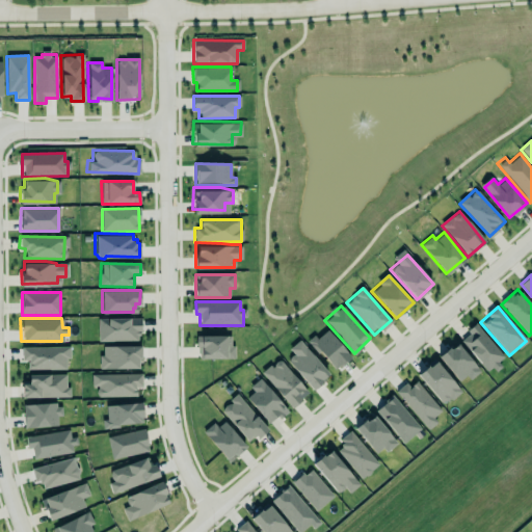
[(99,342),(140,341),(140,319),(98,319),(99,342)]
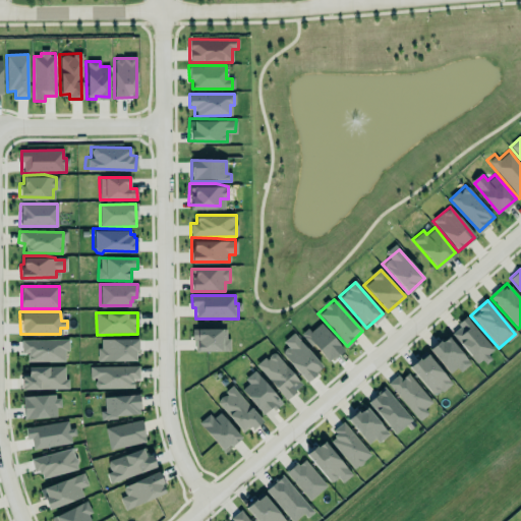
[(465,314),(493,347),(486,352),(490,358),(484,362),(480,358),(475,362),(450,333),(458,325),(456,323),(465,314)]
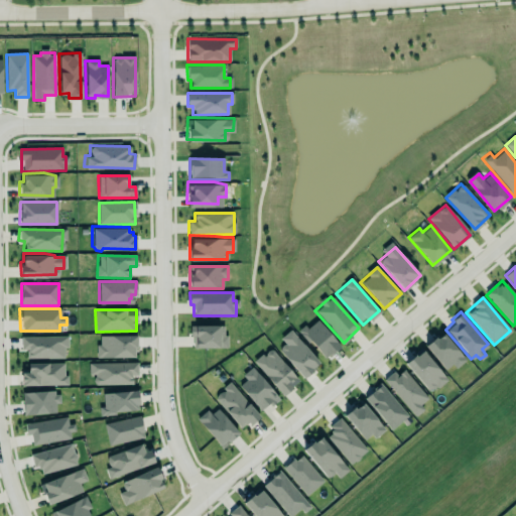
[(323,360),(340,348),(317,318),(301,331),(323,360)]
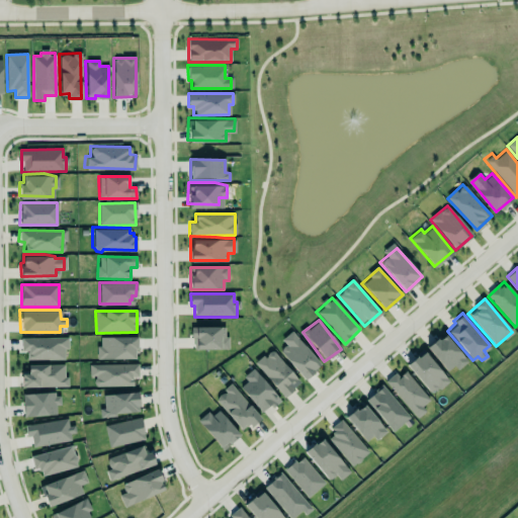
[(229,349),(229,337),(225,337),(225,327),(192,328),(192,350),(229,349)]
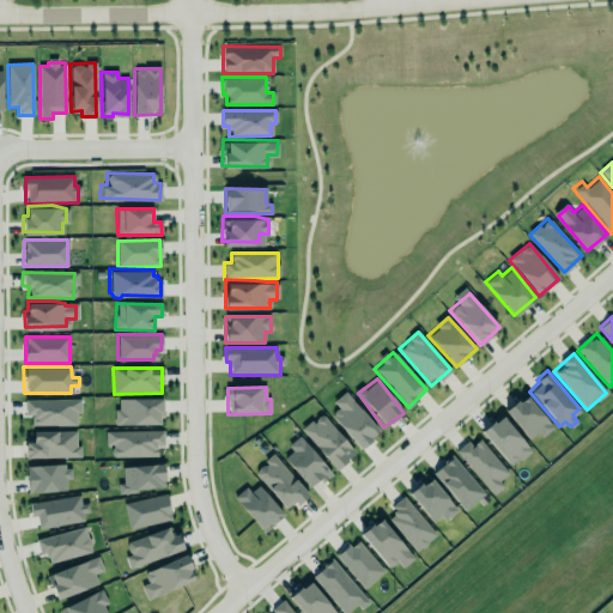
[(360,449),(380,432),(345,393),(333,402),(338,408),(331,416),(360,449)]
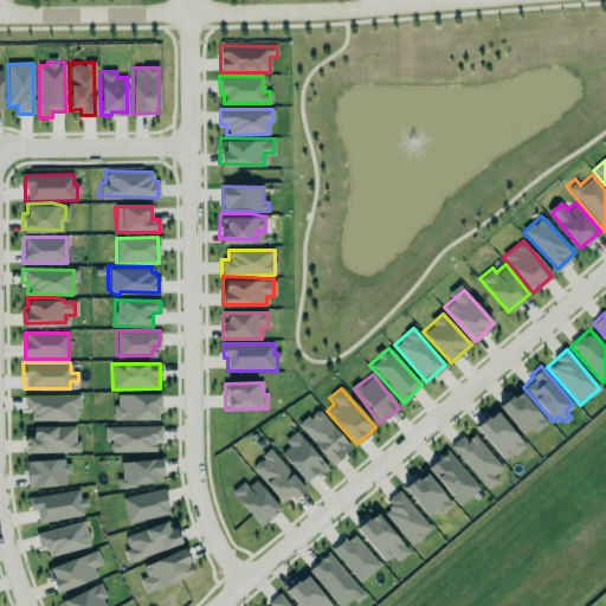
[(521,388),(514,393),(510,392),(497,403),(522,434),(530,427),(534,432),(546,423),(521,388)]
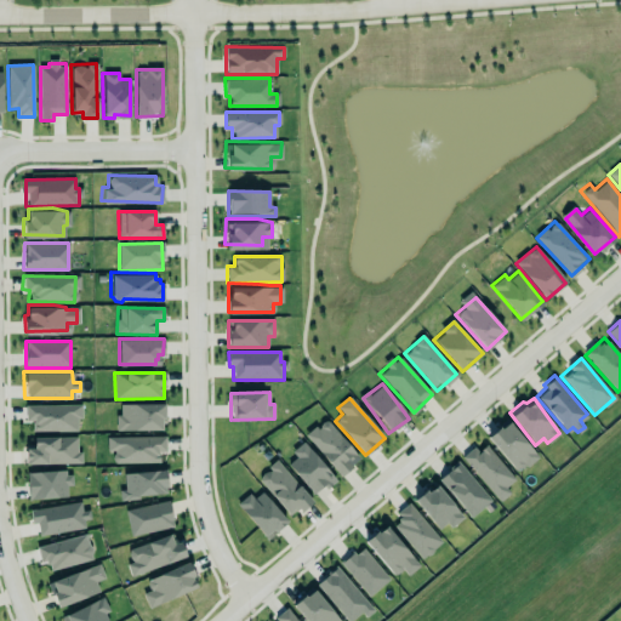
[(164,404),(118,405),(118,431),(164,431),(164,404)]
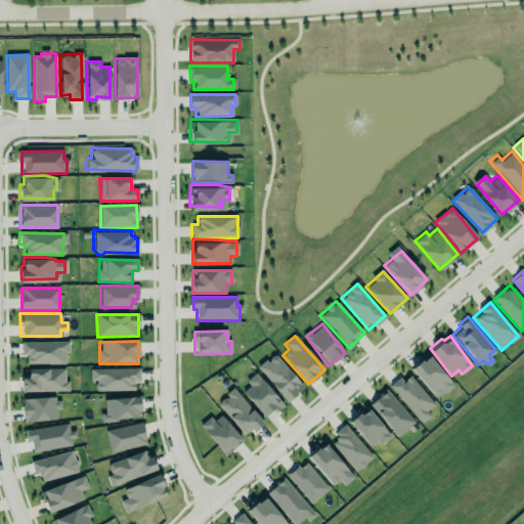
[(22,342),(22,356),(28,356),(28,364),(66,364),(66,354),(69,354),(69,342),(22,342)]
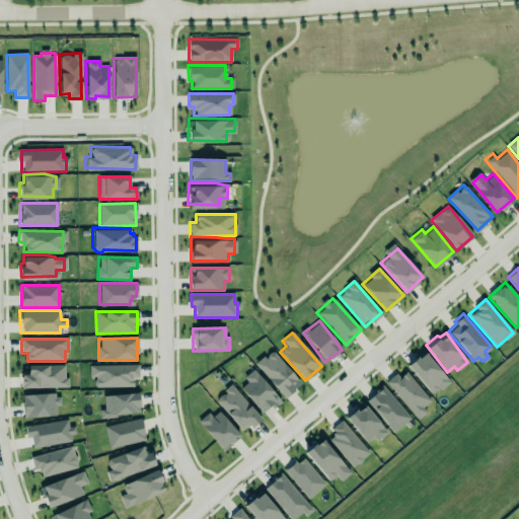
[(255,365),(285,398),(301,384),(272,351),(255,365)]
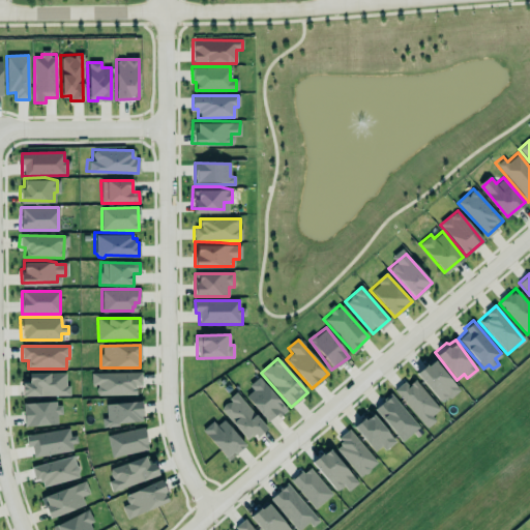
[(441,405),(459,392),(435,359),(417,373),(441,405)]
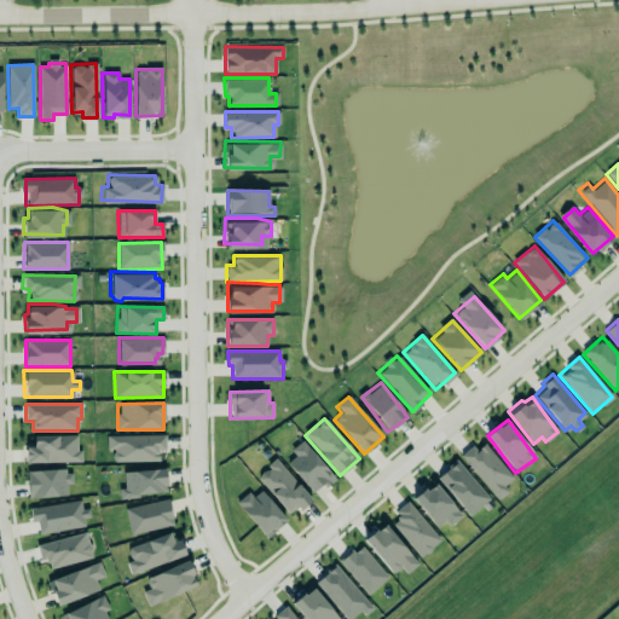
[(79,463),(79,435),(33,437),(33,447),(25,447),(27,463),(79,463)]
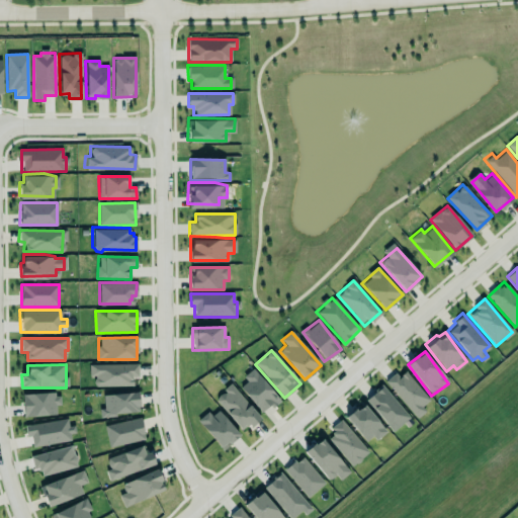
[(94,386),(133,386),(133,377),(139,377),(139,364),(89,365),(89,376),(94,376),(94,386)]
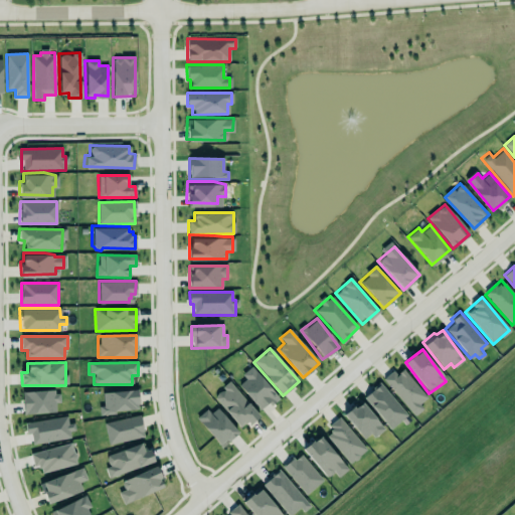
[(238,385),(260,410),(269,403),(271,406),(279,399),(251,366),(241,375),(245,380),(238,385)]
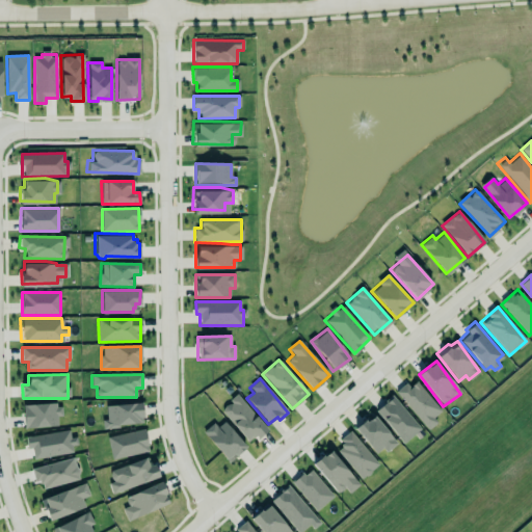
[(395,392),(429,430),(437,422),(433,418),(442,410),(416,382),(410,388),(406,382),(395,392)]
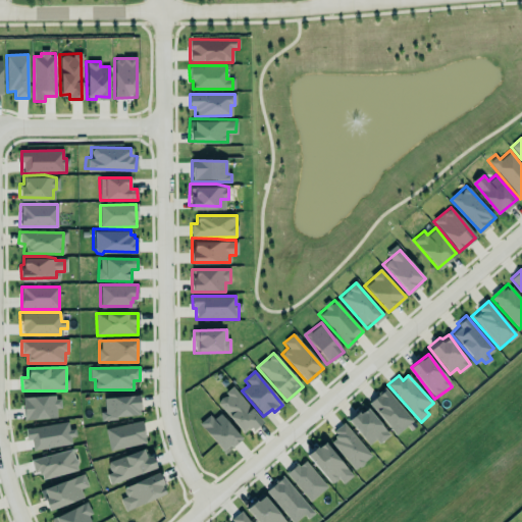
[(249,427),(253,431),(263,422),(232,387),(216,403),(243,432),(249,427)]
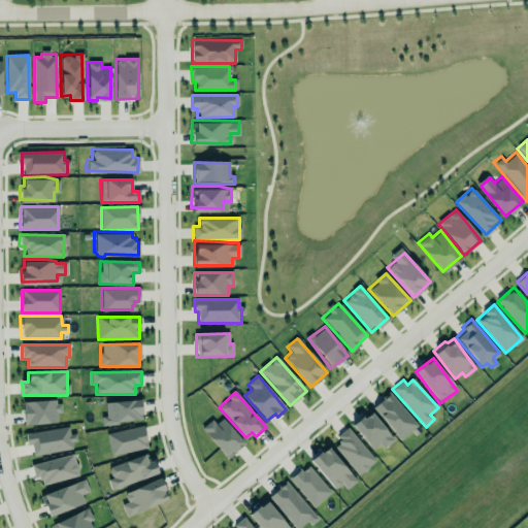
[(372,406),(399,438),(410,430),(414,435),(421,430),(417,425),(418,424),(388,392),(372,406)]
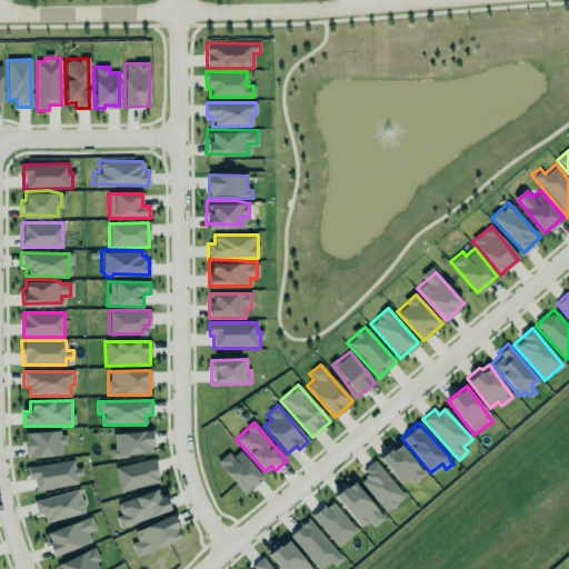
[(111,433),(125,430),(151,428),(151,433),(151,446),(151,450),(122,450),(123,457),(110,458),(109,449),(112,448),(111,433)]
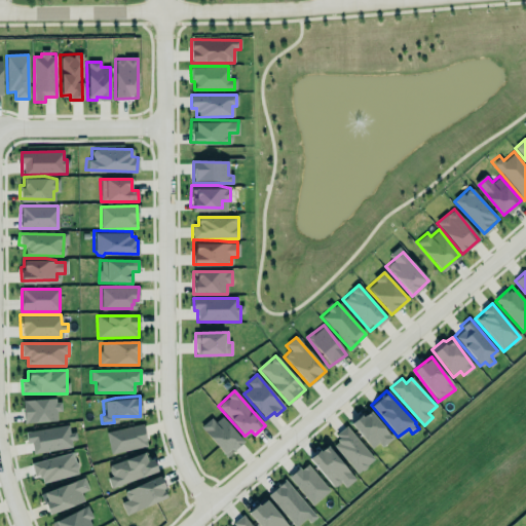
[(57,411),(62,411),(61,400),(23,402),(24,423),(58,422),(57,411)]
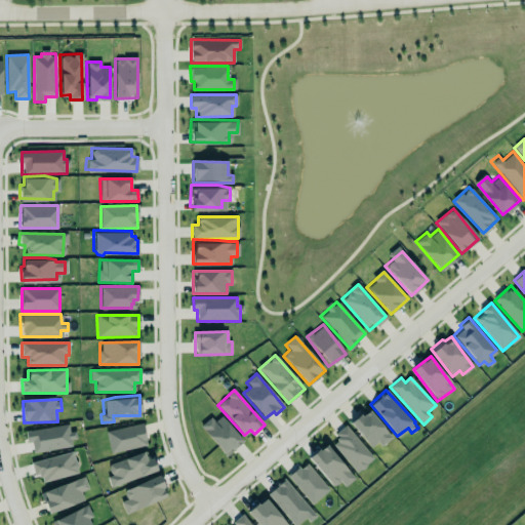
[(371,451),(390,438),(370,409),(351,422),(371,451)]
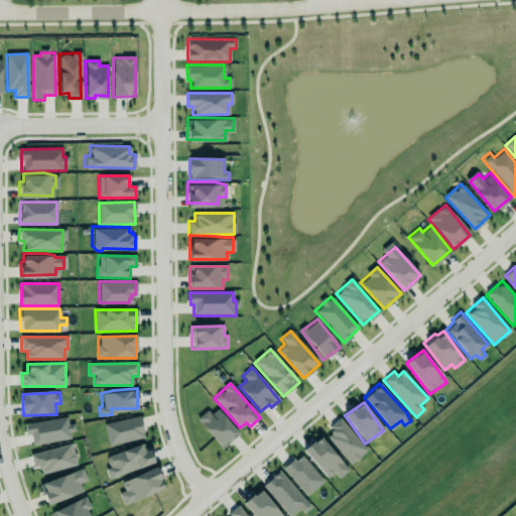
[(218,408),(222,411),(237,427),(237,430),(229,438),(227,436),(219,442),(197,418),(207,410),(211,413),(218,408)]
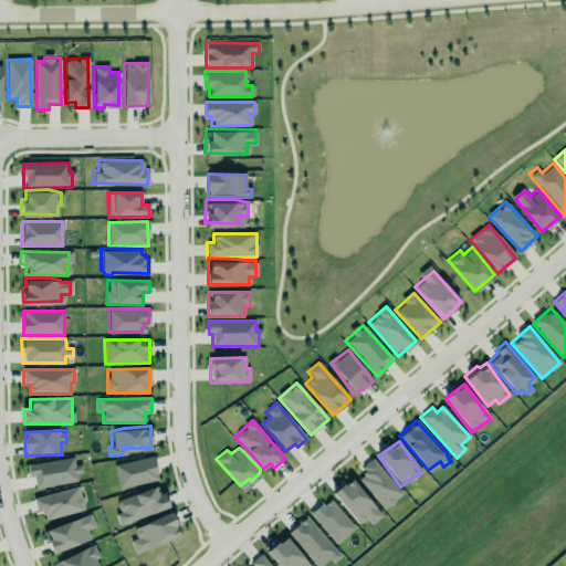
[(158,480),(153,457),(114,465),(119,489),(158,480)]
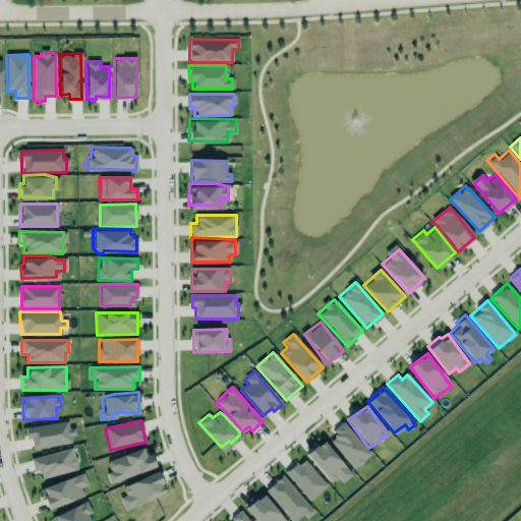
[(342,420),(368,451),(360,457),(362,460),(353,466),(331,440),(334,437),(332,433),(334,432),(331,428),(342,420)]
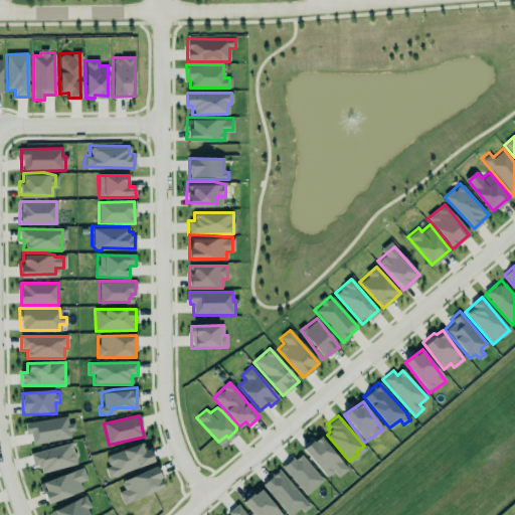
[(24,423),(26,436),(30,435),(32,445),(73,438),(71,423),(68,423),(66,416),(24,423)]
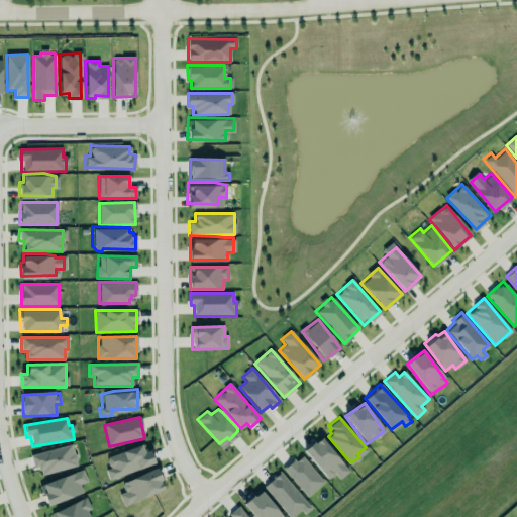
[(326,482),(336,475),(338,480),(347,474),(324,437),(305,449),(326,482)]
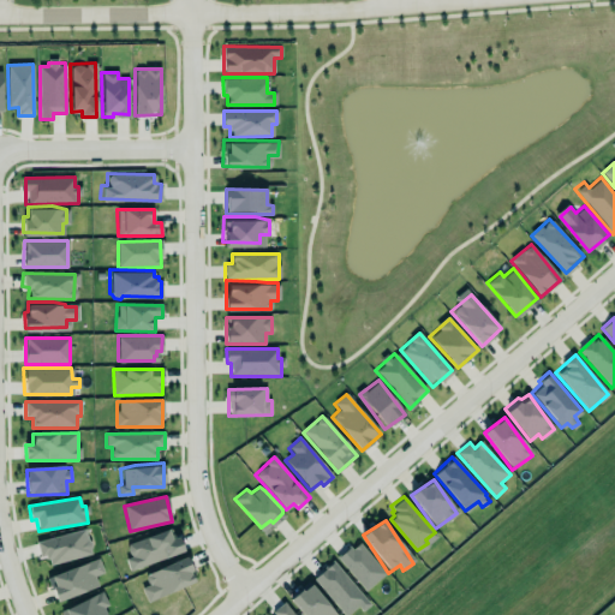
[(145,537),(129,543),(125,549),(129,556),(124,559),(129,572),(185,548),(181,538),(179,536),(173,538),(169,525),(144,533),(145,537)]
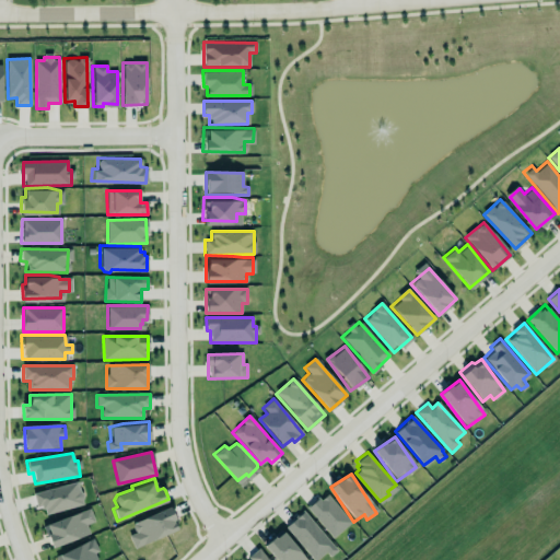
[(44,506),(45,513),(83,506),(79,483),(33,491),(36,508),(44,506)]
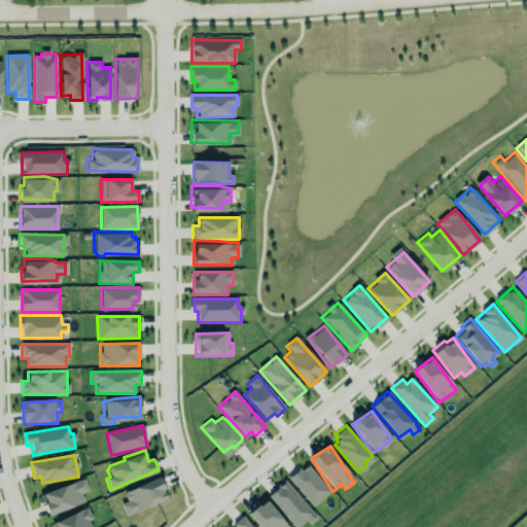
[(301,468),(307,464),(330,489),(312,504),(288,477),(300,467),(301,468)]
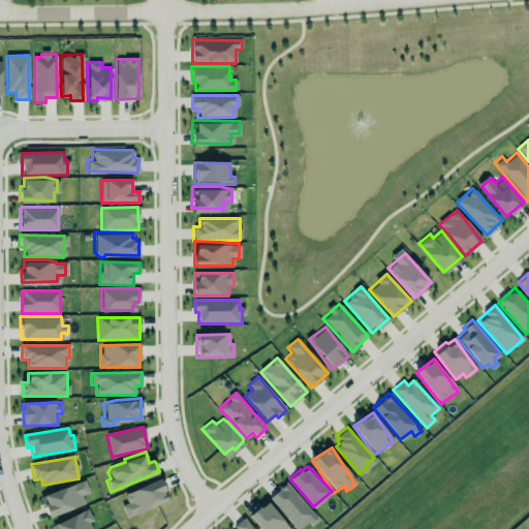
[(163,480),(165,489),(166,498),(126,518),(120,505),(126,503),(125,492),(133,489),(136,487),(159,475),(163,480)]
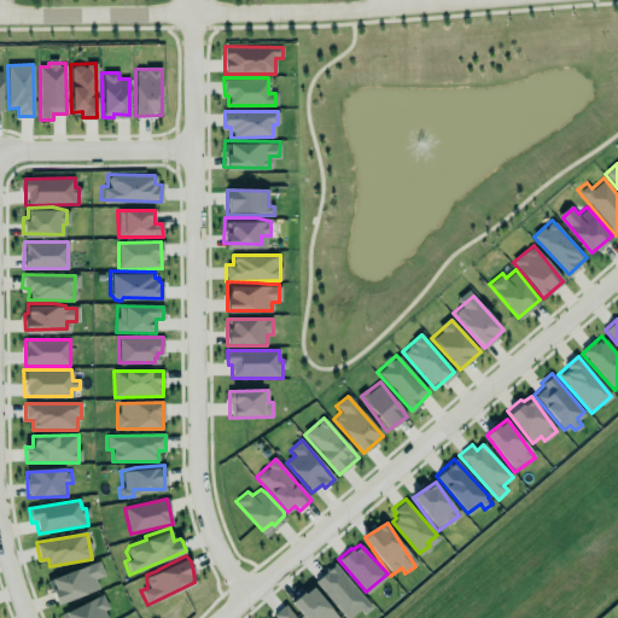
[(97,559),(52,576),(56,586),(52,587),(57,602),(97,588),(93,579),(103,576),(97,559)]
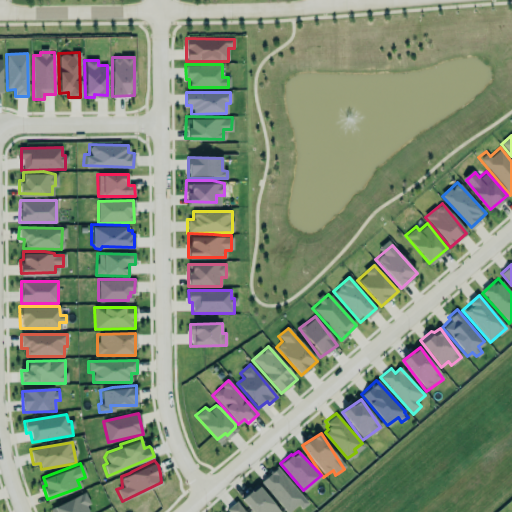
[(276,467),(308,501),(300,509),(296,504),(287,511),(260,480),(276,467)]
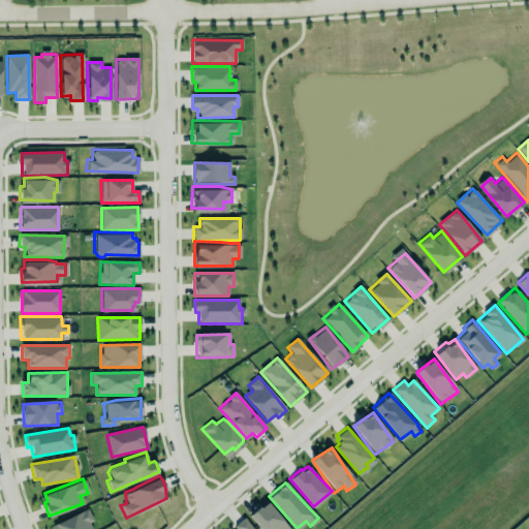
[(268,500),(291,528),(261,528),(249,512),(259,504),(260,505),(268,500)]
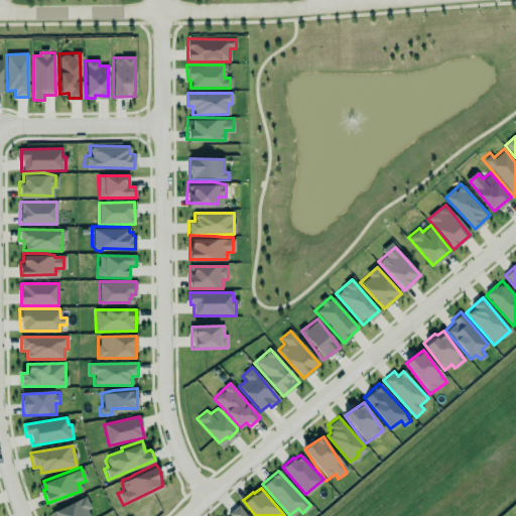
[(92,515),(85,498),(51,512),(52,515),(92,515)]
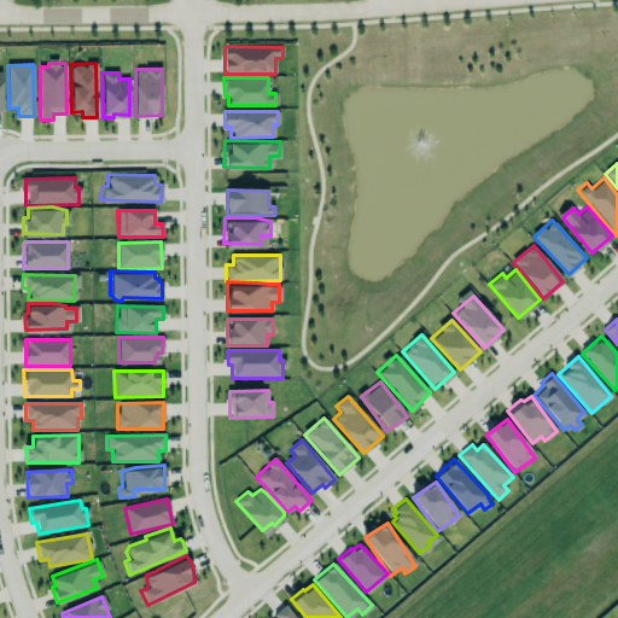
[(295,617),(284,605),(272,614),(274,617),(295,617)]
